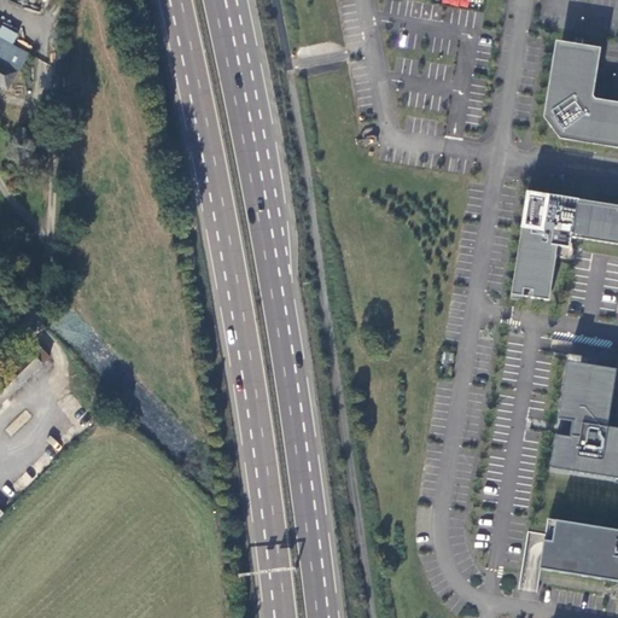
[(0,35),(0,88),(9,93),(30,53),(0,35)]
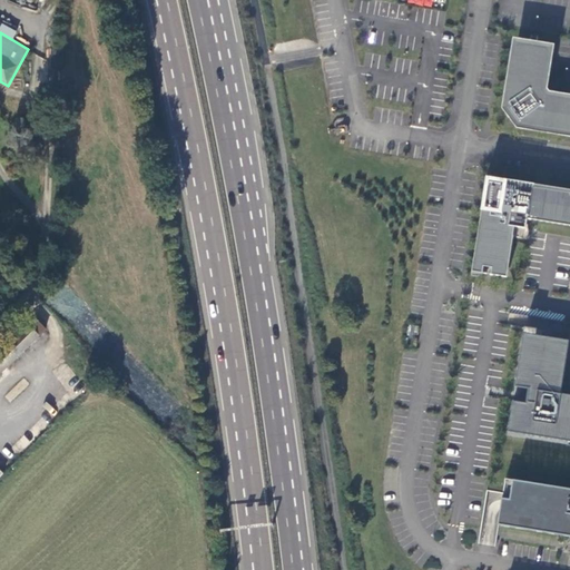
[(550,47),(518,42),(507,107),(519,124),(569,131),(569,98),(548,95),(543,89),(550,47)]
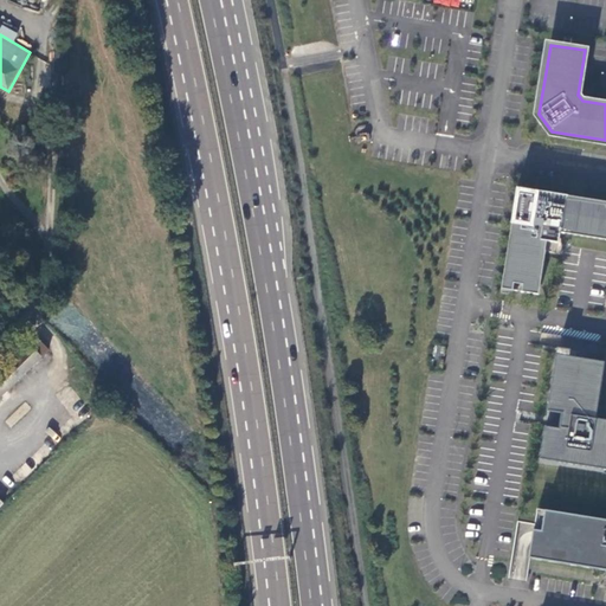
[(530,189),(517,188),(515,204),(517,204),(515,213),(504,275),(502,288),(514,289),(515,282),(524,283),(522,291),(524,291),(539,294),(546,253),(546,250),(558,252),(561,232),(565,232),(605,238),(605,200),(530,189)]
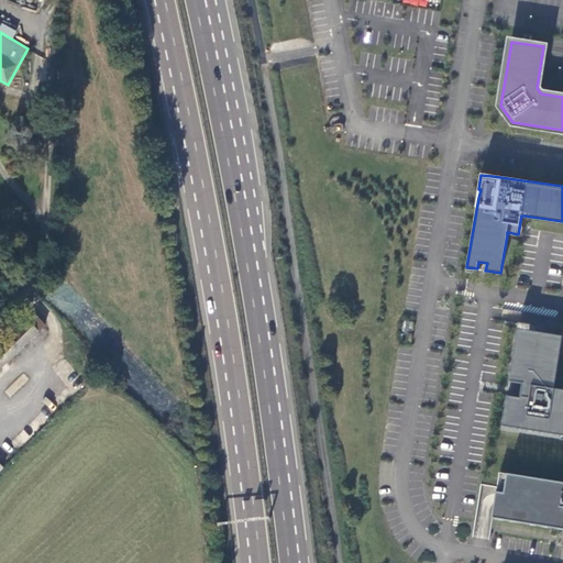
[(0,349),(0,370),(40,331),(30,321),(0,349)]
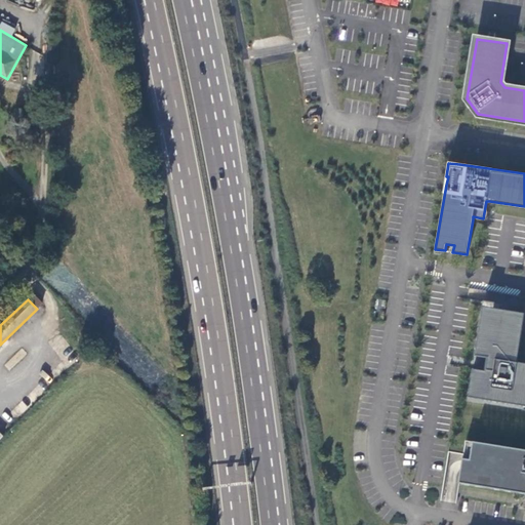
[(524,313),(483,306),(475,355),(487,357),(485,369),(473,367),(468,396),(524,405),(524,362),(517,361),(524,313)]
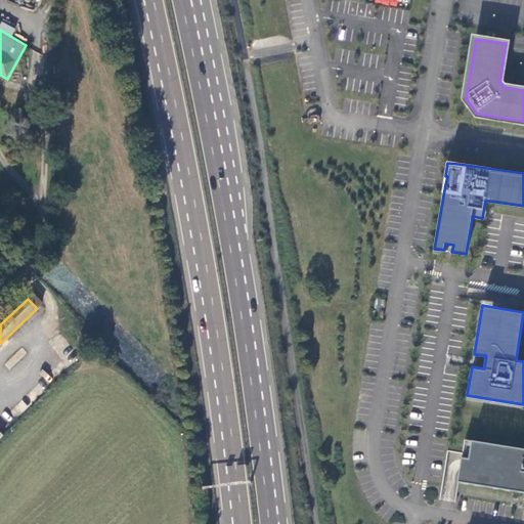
[(7,364),(11,368),(25,351),(19,348),(7,364)]
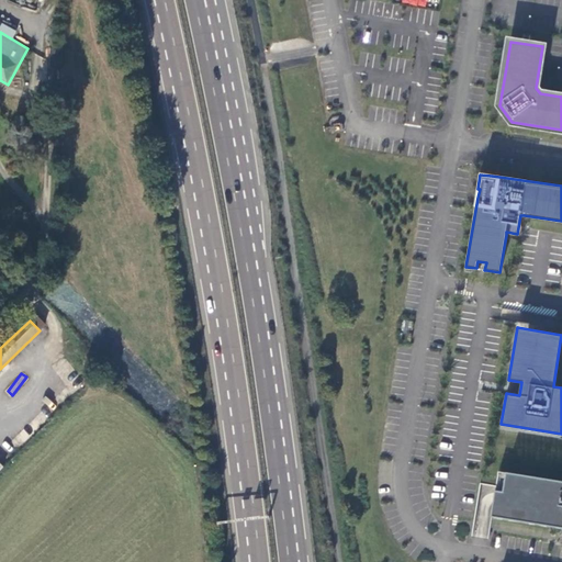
[(561,480),(506,471),(503,491),(495,490),(491,516),(561,527),(561,480)]
